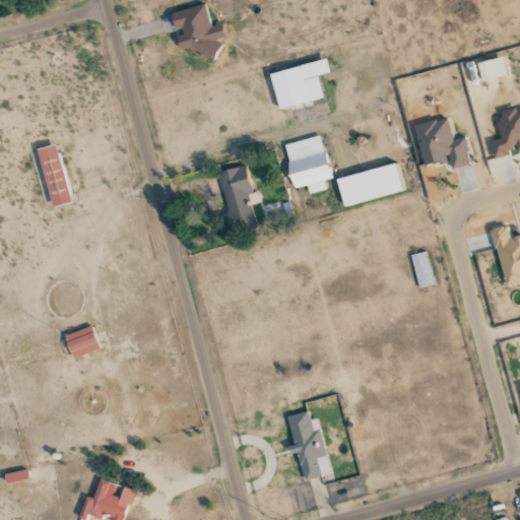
[(171,12),(176,35),(181,56),(217,48),(216,40),(225,38),(222,24),(210,27),(205,5),(171,12)]
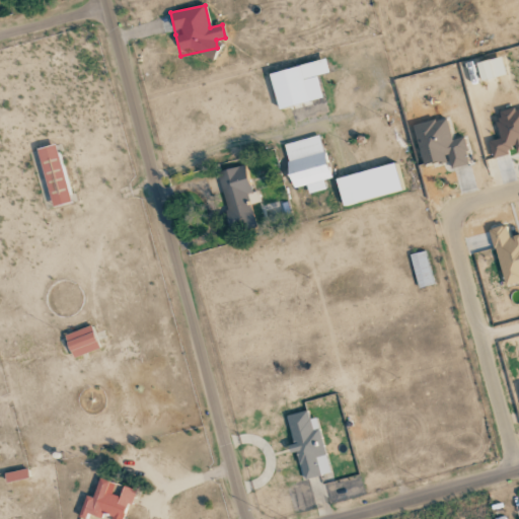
[(480,81),(506,75),(501,57),(475,64),(480,81)]
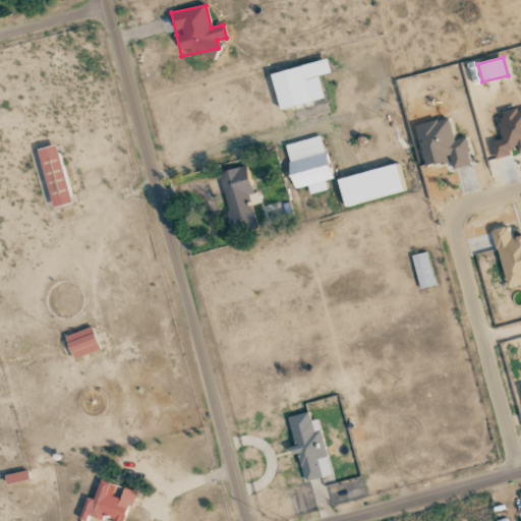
[(271,73),(279,110),(324,100),(319,76),(330,73),(327,61),(271,73)]
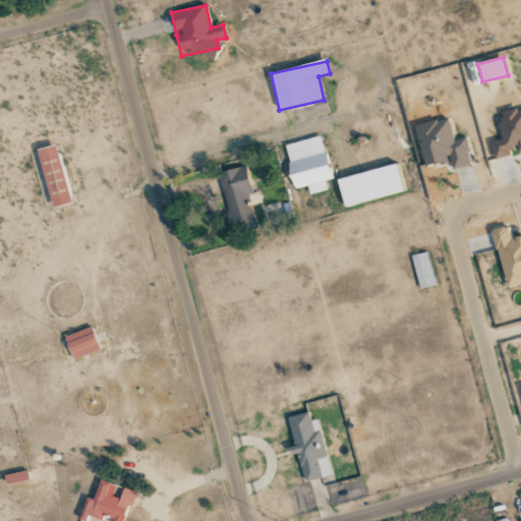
[(494,157),(517,152),(517,151),(520,149),(520,109),(498,114),(503,139),(490,142),(494,157)]
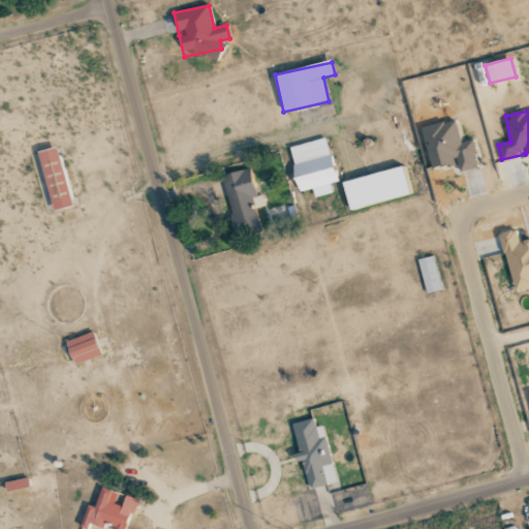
[(432,170),(458,163),(460,172),(478,167),(472,141),(461,143),(455,120),(422,128),(432,170)]
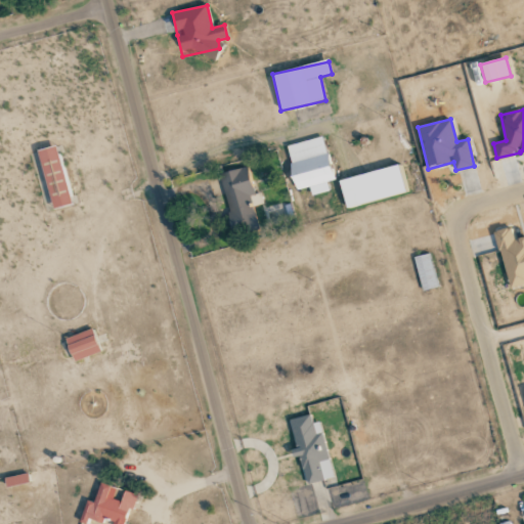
[(329,191),(326,182),(334,180),(323,137),(286,145),(296,190),(309,187),(311,195),(329,191)]
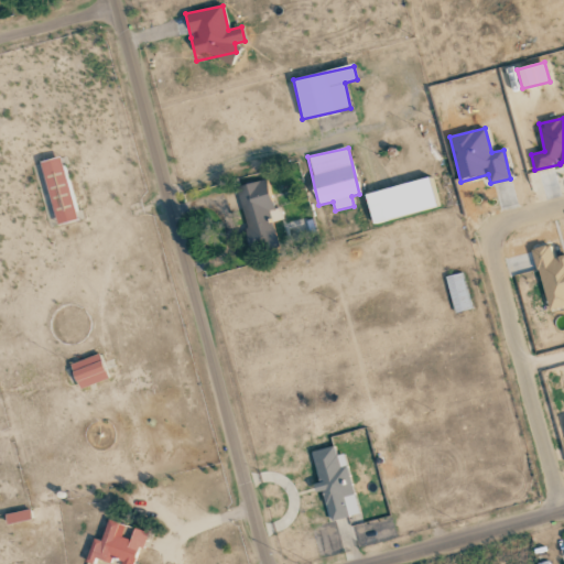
[(77,220),(62,158),(33,164),(49,227),(77,220)]
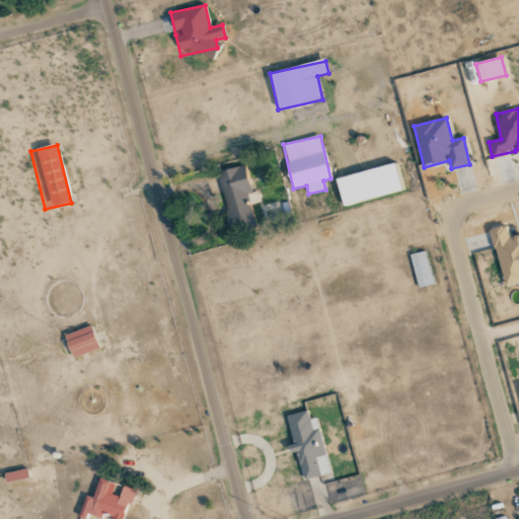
[(401,192),(395,164),(336,178),(343,206),(401,192)]
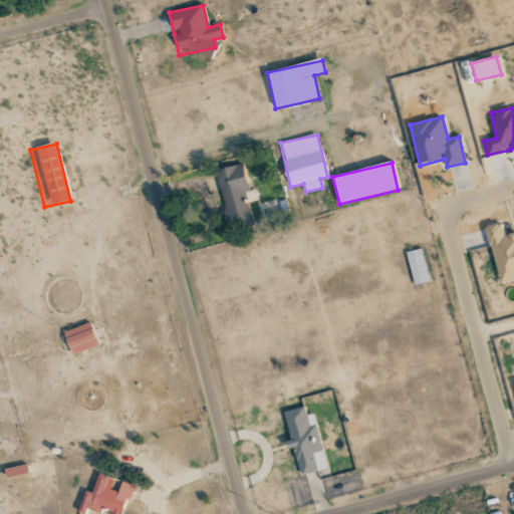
[(229,230),(253,225),(248,202),(257,200),(255,190),(249,191),(243,164),(215,171),(229,230)]
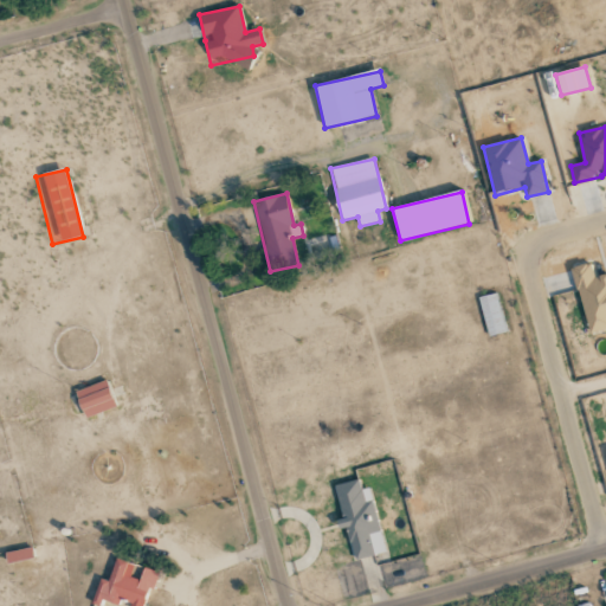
[(331,250),(329,234),(307,238),(310,253),(331,250)]
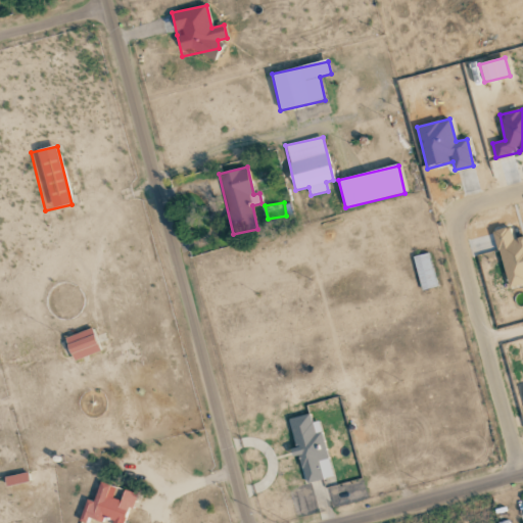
[(507,286),(522,282),(522,237),(513,239),(510,227),(494,231),(507,286)]
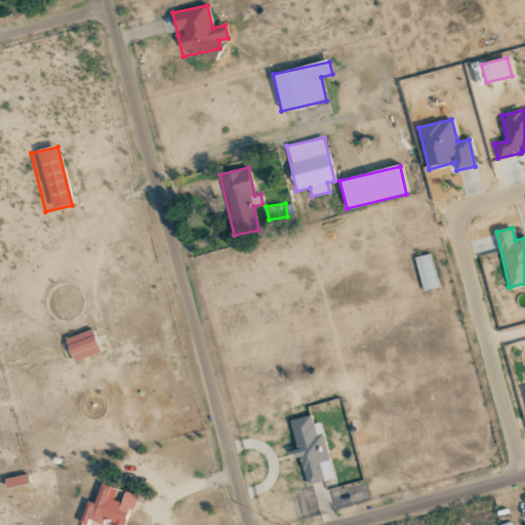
[(101,353),(92,329),(65,339),(74,362),(101,353)]
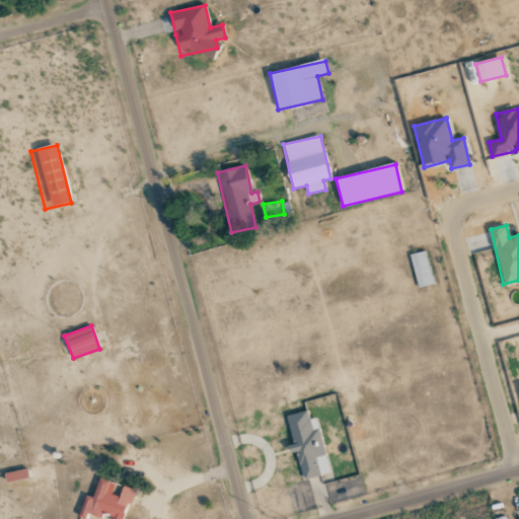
[(316,418),(309,420),(307,411),(286,416),(294,449),(296,448),(303,479),(329,473),(316,418)]
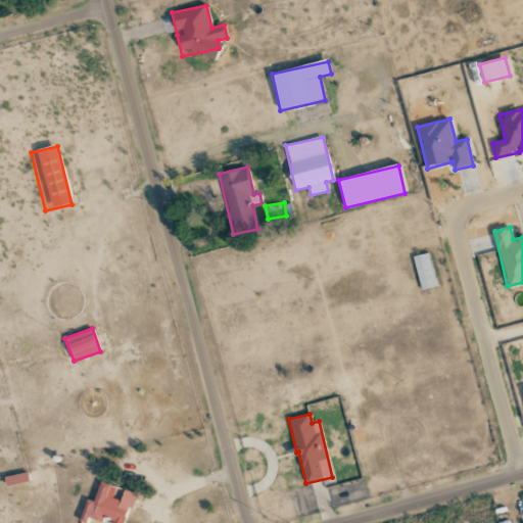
[(7,485),(30,480),(28,471),(5,476),(7,485)]
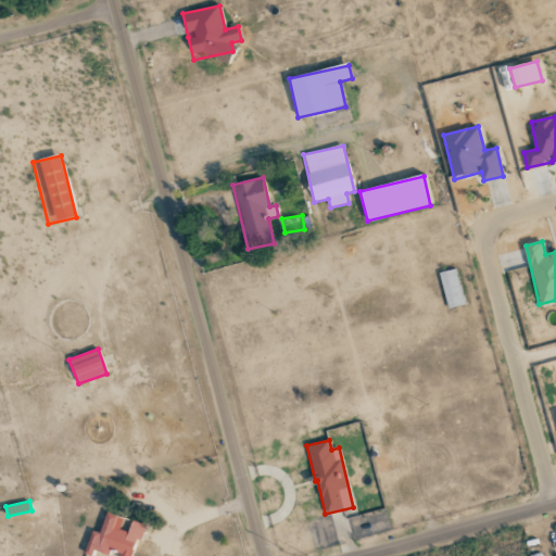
[(133,555),(143,525),(133,521),(129,531),(119,529),(123,518),(106,513),(100,533),(92,531),(86,551),(102,555),(108,555),(111,548),(121,552),(119,555),(133,555)]
